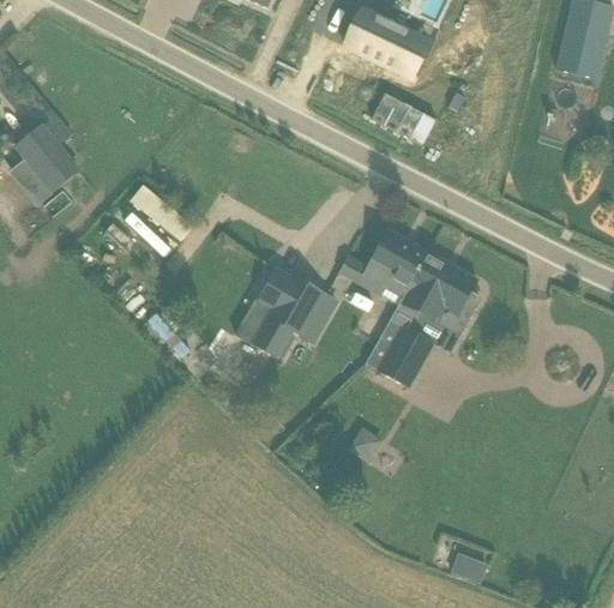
[(597,77),(613,5),(591,0),(569,0),(553,67),(597,77)]
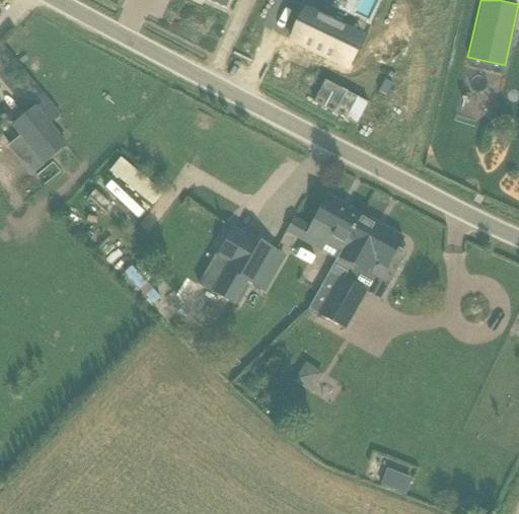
[(359,30),(303,5),(289,34),(345,60),(359,30)]
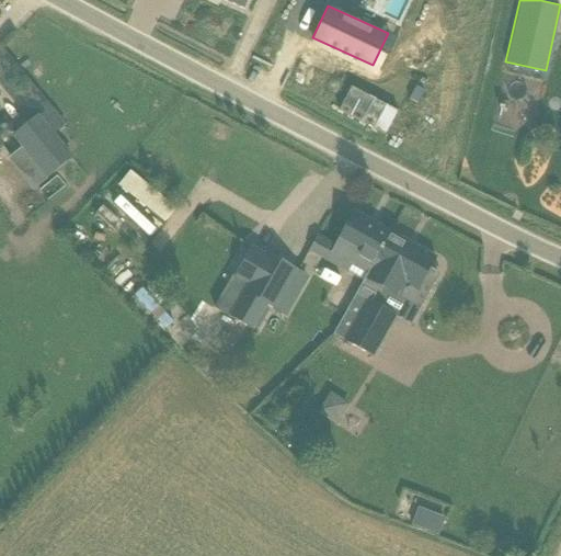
[(22,144),(10,154),(34,183),(70,155),(37,113),(13,133),(22,144)]
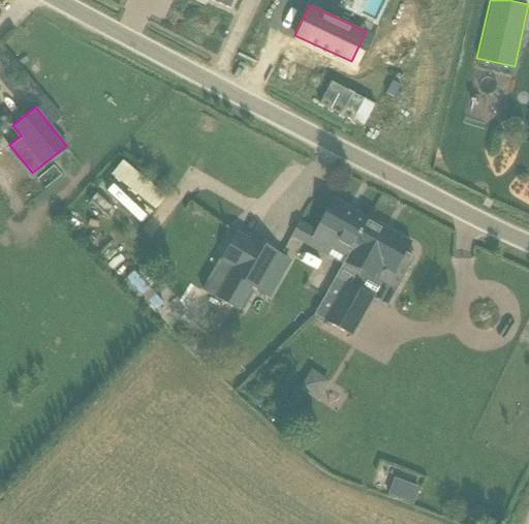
[(126,156),(114,171),(154,207),(167,192),(126,156)]
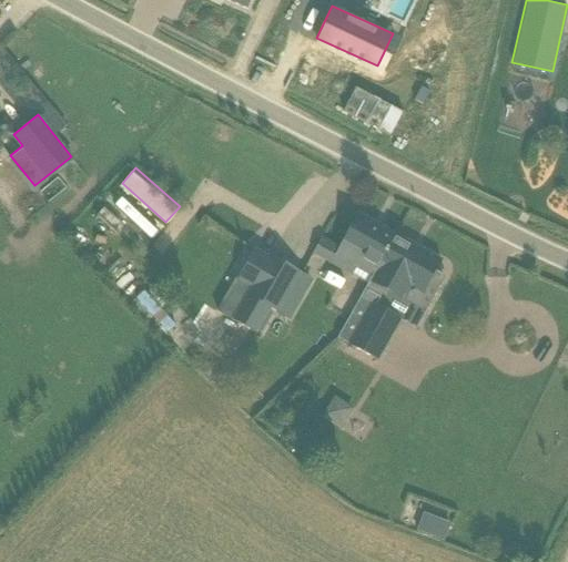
[(355,265),(373,275),(397,232),(359,211),(341,244),(321,233),(312,248),(351,271),(355,265)]
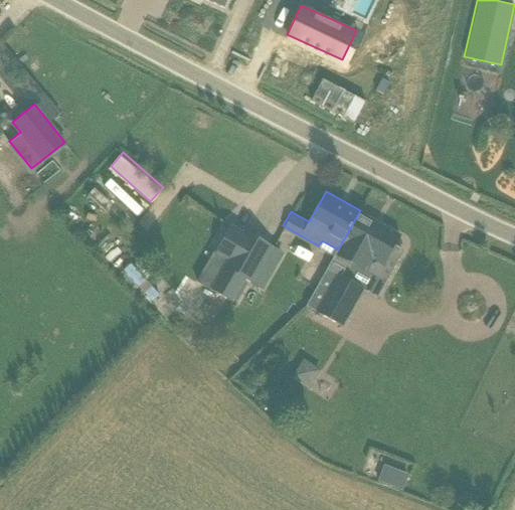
[(337,251),(327,269),(339,275),(340,274),(347,278),(356,263),(365,268),(385,279),(391,268),(402,248),(393,243),(400,232),(360,210),(338,249),(337,251)]
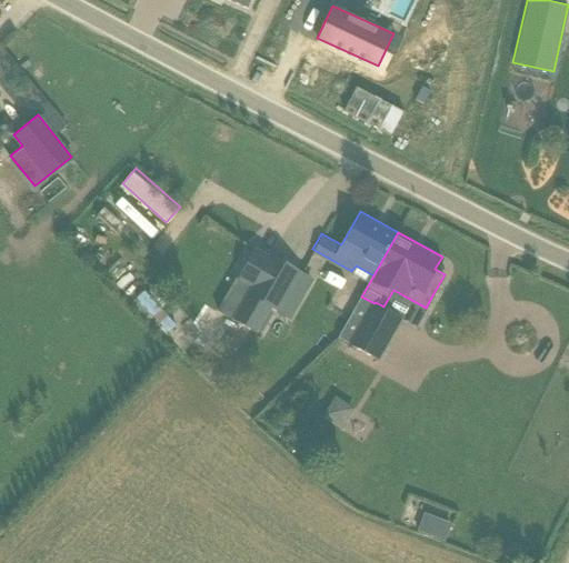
[(238,307),(232,317),(258,331),(262,321),(267,323),(276,308),(298,269),(269,252),(267,254),(255,248),(238,277),(251,283),(247,291),(238,307)]
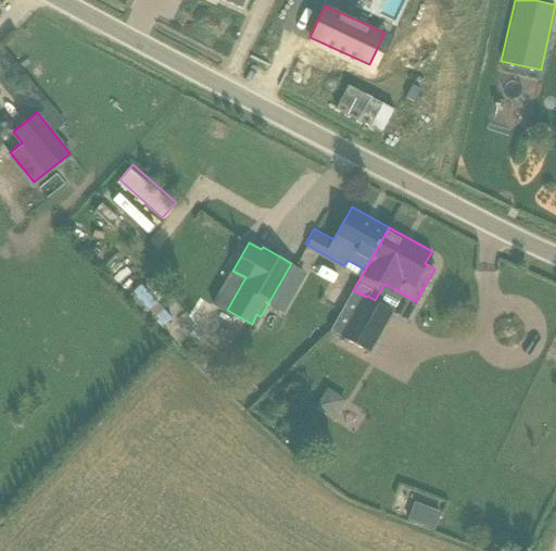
[(387,308),(375,300),(367,296),(366,297),(353,290),(331,329),(343,336),(370,350),(386,324),(380,321),(387,308)]
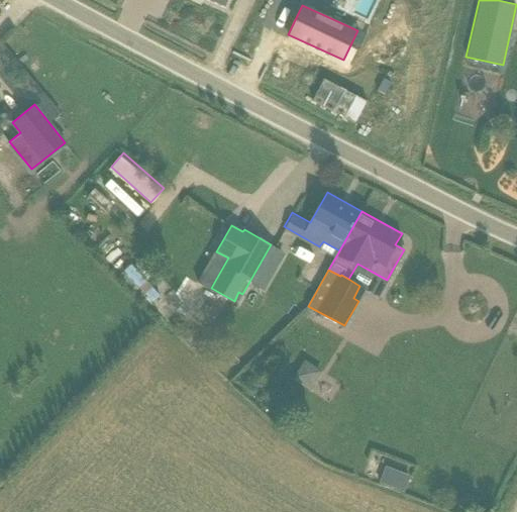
[(294,376),(312,387),(324,368),(306,356),(294,376)]
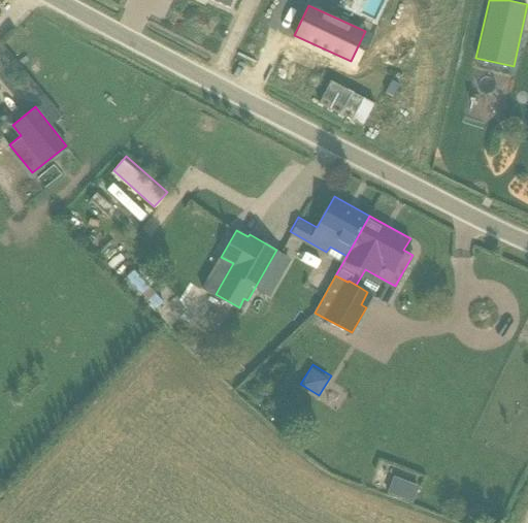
[(393,474),(387,490),(413,500),(419,484),(393,474)]
